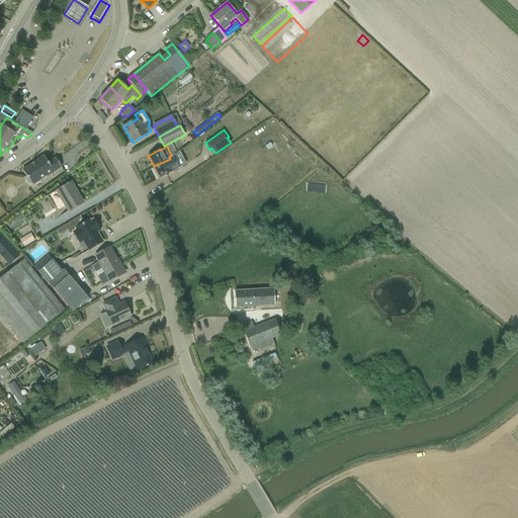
[(49,163),(44,156),(22,171),(26,177),(26,180),(28,184),(31,185),(32,186),(50,174),(51,175),(62,167),(55,158),(49,163)]
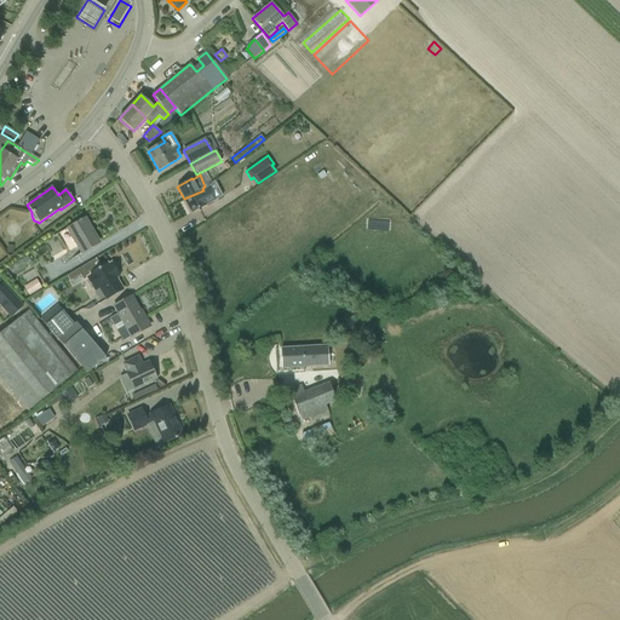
[(201,207),(211,202),(204,190),(184,199),(191,213),(201,207)]
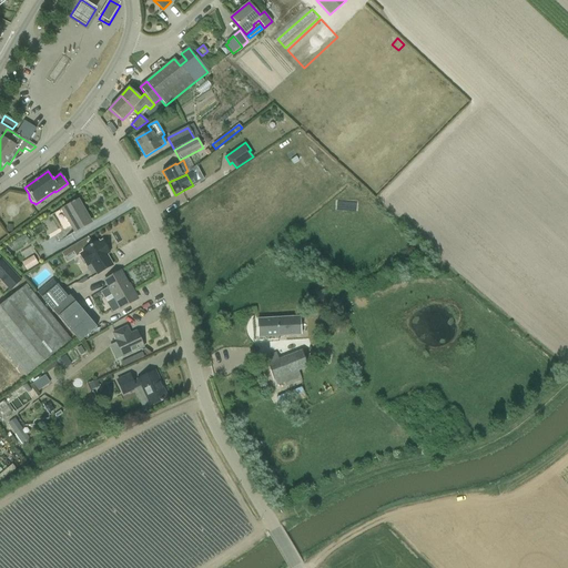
[(81,210),(83,209),(78,200),(74,202),(72,203),(63,209),(61,210),(74,233),(80,230),(90,224),(81,210)]
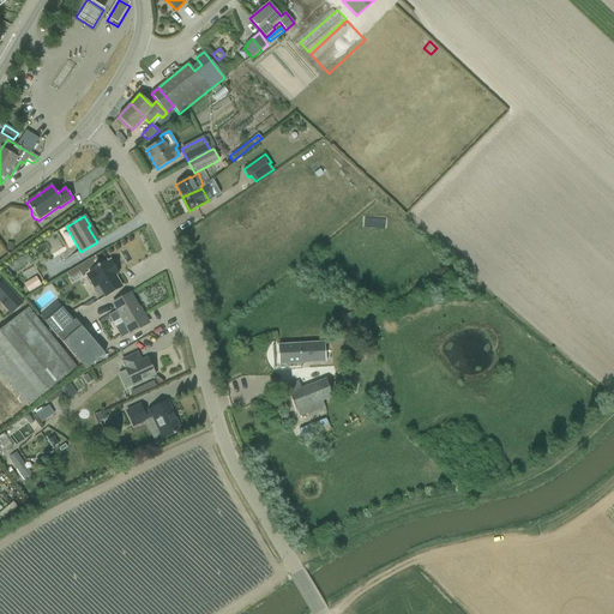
[(55,258),(68,256),(65,239),(52,241),(55,258)]
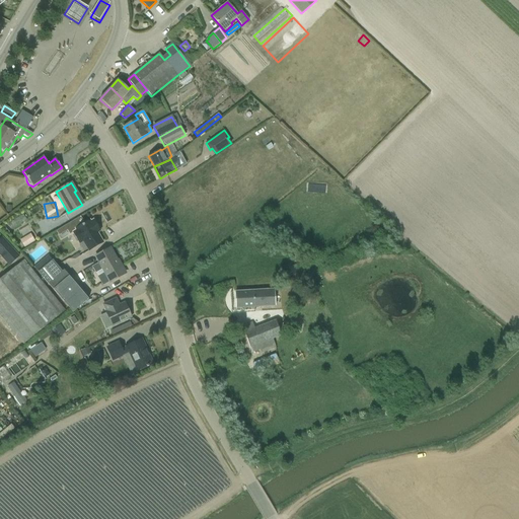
[(80,217),(56,231),(59,236),(67,231),(69,235),(73,233),(79,244),(83,242),(88,251),(103,242),(97,233),(95,229),(97,228),(93,220),(90,222),(90,220),(84,224),(80,217)]
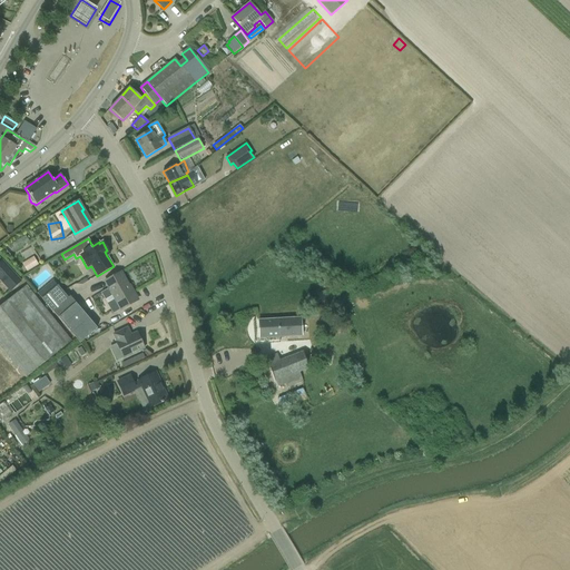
[(16,255),(33,249),(30,241),(12,246),(16,255)]
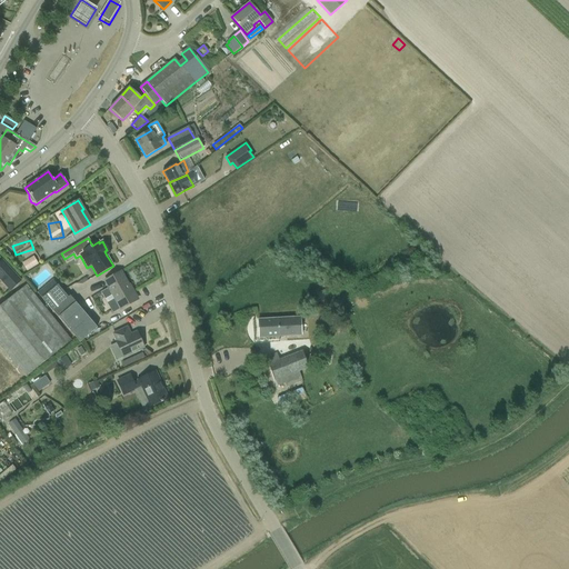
[(32,257),(22,263),(27,271),(37,265),(32,257)]
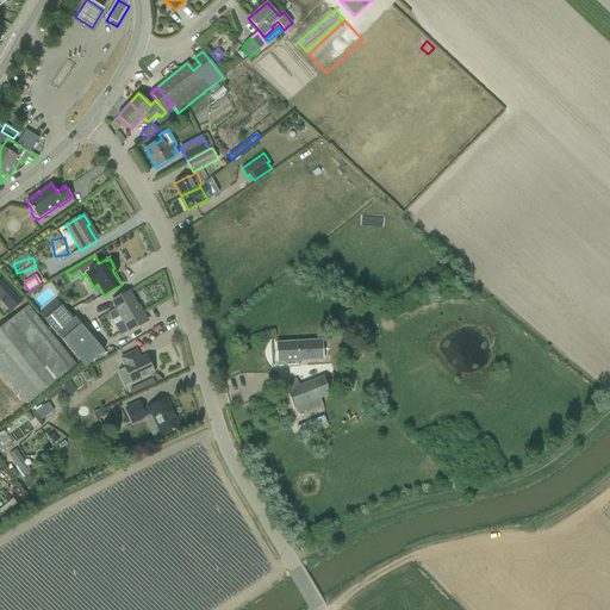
[(0,299),(11,312),(22,302),(2,280),(0,281),(0,299)]
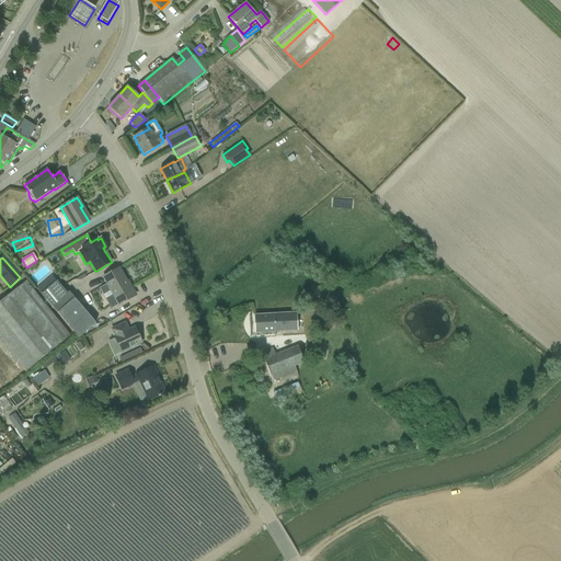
[(118,268),(103,277),(115,299),(111,301),(114,308),(118,306),(135,297),(118,268)]
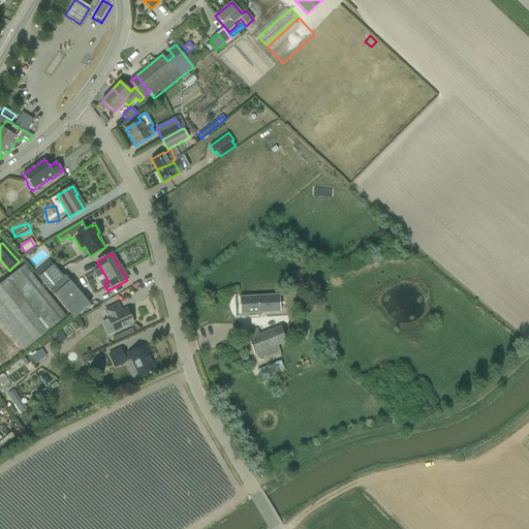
[(66,317),(24,266),(0,284),(0,320),(24,350),(66,317)]
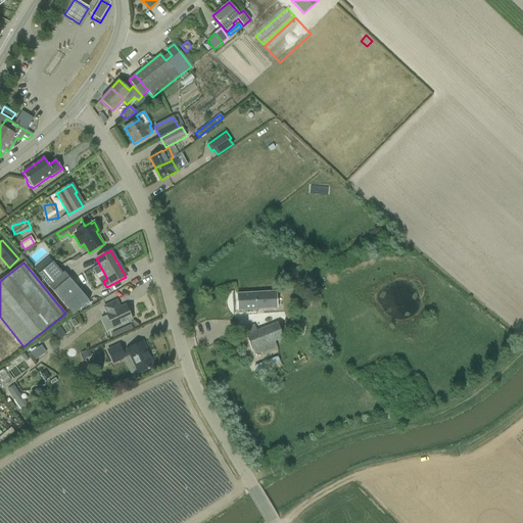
[(62,274),(52,263),(38,275),(48,286),(62,274)]
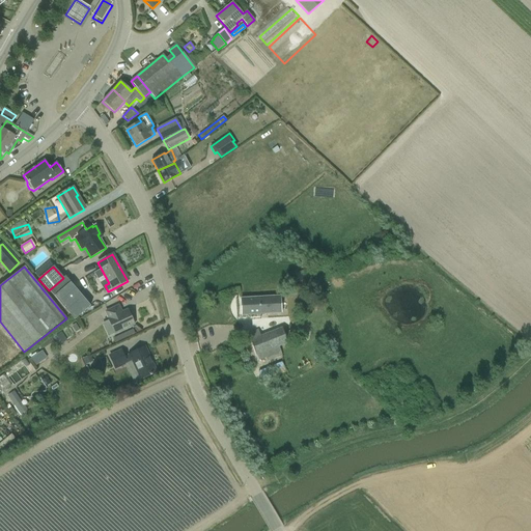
[(49,290),(75,320),(90,306),(65,277),(63,278),(49,290)]
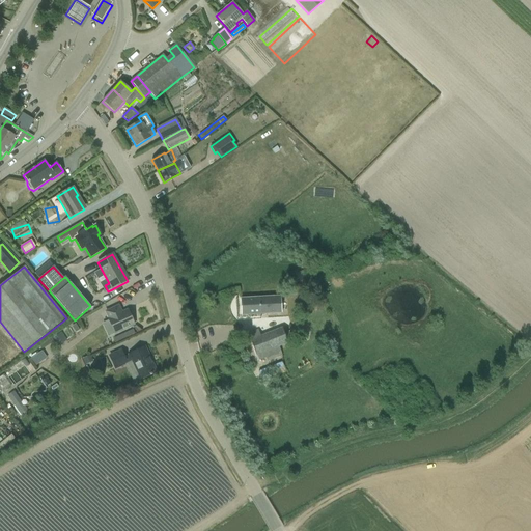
[(251,299),(241,299),(242,315),(252,315),(282,313),(281,297),(251,299)]
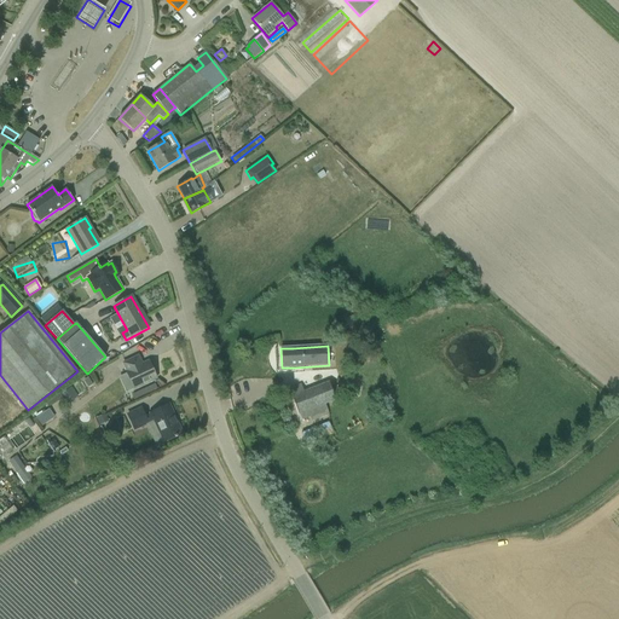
[(139,387),(156,379),(149,362),(142,365),(138,357),(123,364),(127,371),(126,372),(128,377),(133,376),(139,387)]
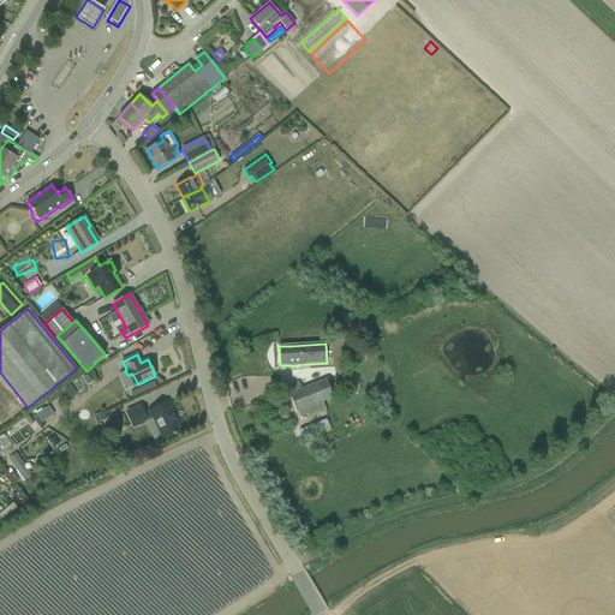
[(91,376),(79,383),(87,394),(97,387),(91,376)]
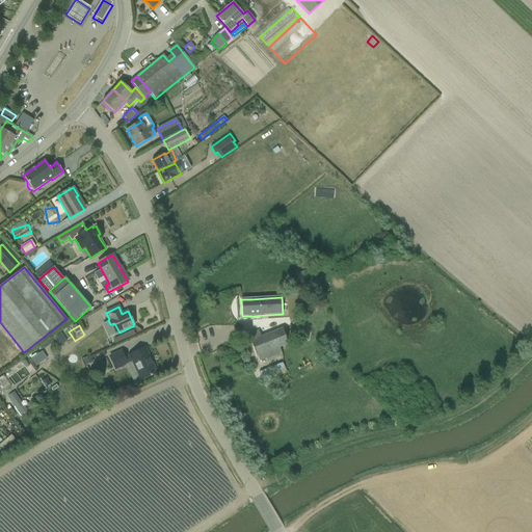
[(261,365),(270,361),(283,356),(281,352),(286,350),(284,345),(287,344),(283,329),(264,337),(261,330),(248,335),(257,356),(258,356),(261,365)]
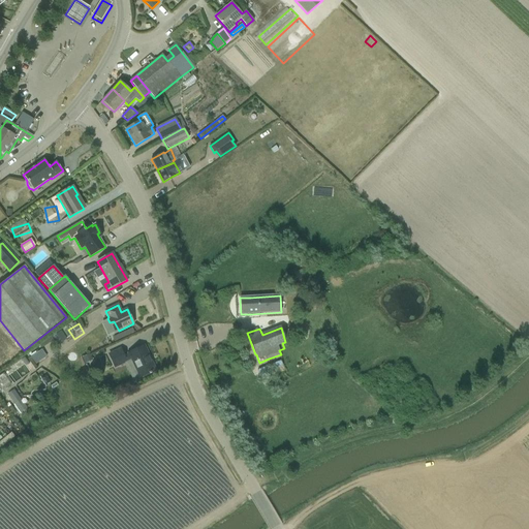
[(61,332),(53,337),(58,344),(66,339),(61,332)]
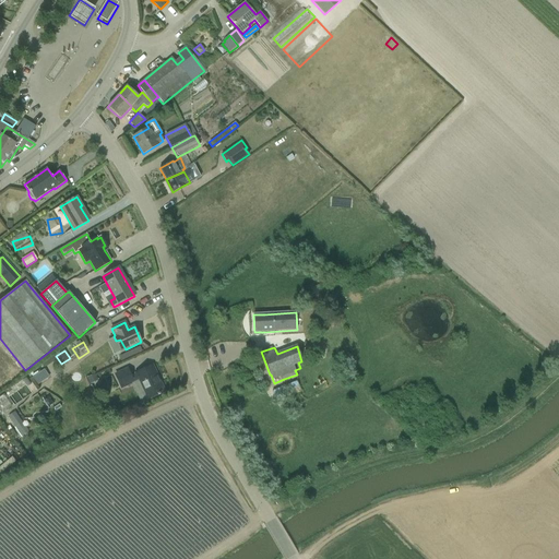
[(139,381),(147,400),(157,394),(158,395),(159,394),(164,392),(159,382),(158,382),(156,378),(157,377),(152,366),(142,370),(135,373),(137,375),(131,377),(128,369),(116,376),(121,389),(139,381)]
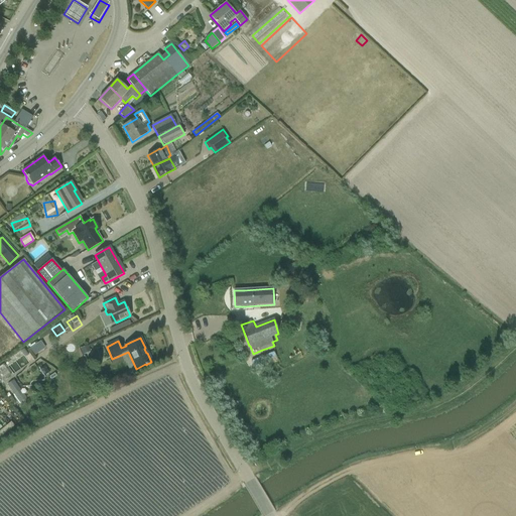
[(44,348),(40,342),(29,349),(33,356),(44,348)]
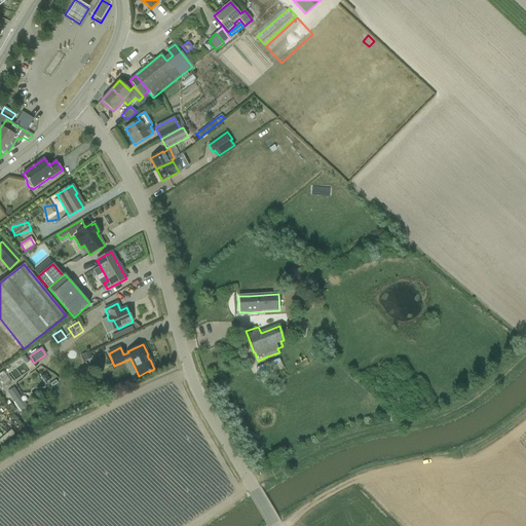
[(88,352),(81,355),(84,362),(91,359),(88,352)]
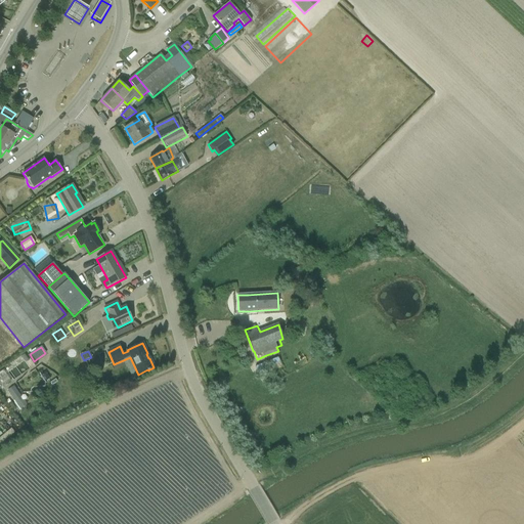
[(107,354),(99,357),(104,368),(113,365),(107,354)]
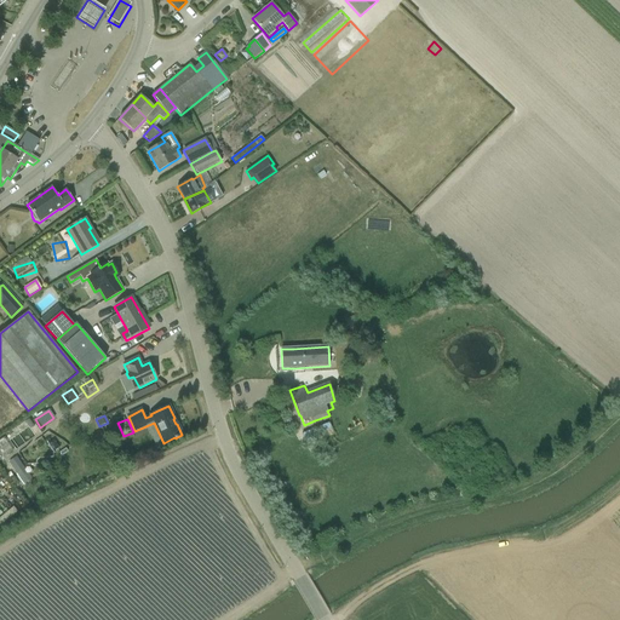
[(9,440),(0,446),(0,454),(5,461),(17,453),(9,440)]
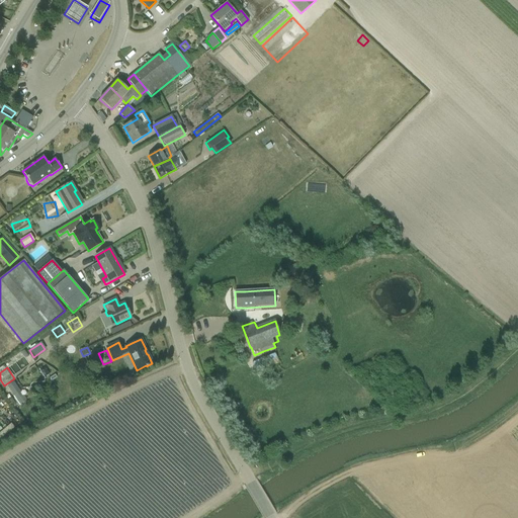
[(13,383),(8,387),(20,405),(25,401),(13,383)]
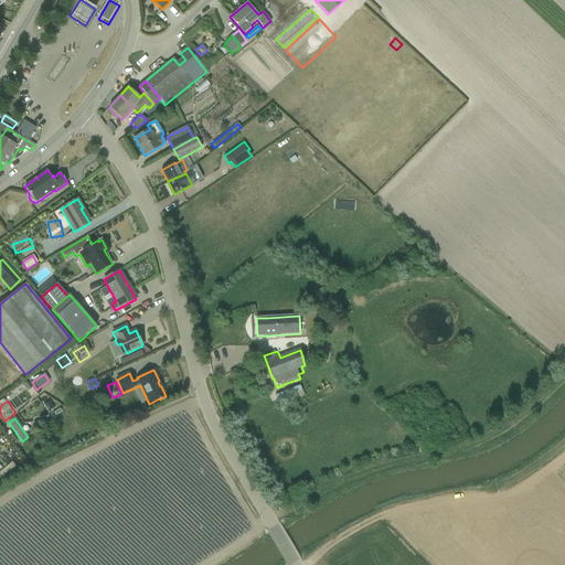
[(0,451),(10,445),(6,439),(0,444),(0,451)]
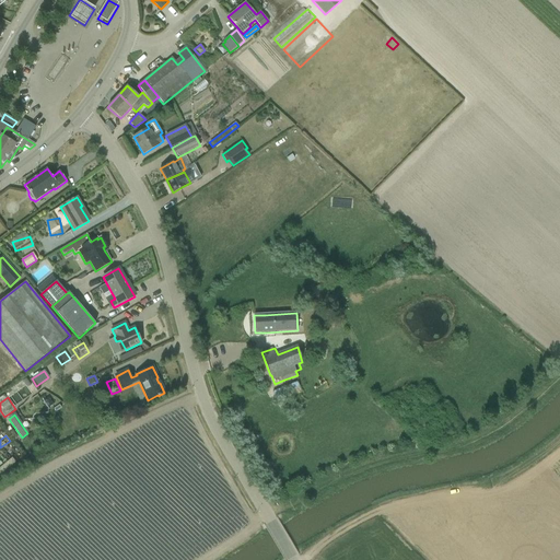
[(410,520),(412,526),(423,522),(421,516),(410,520)]
